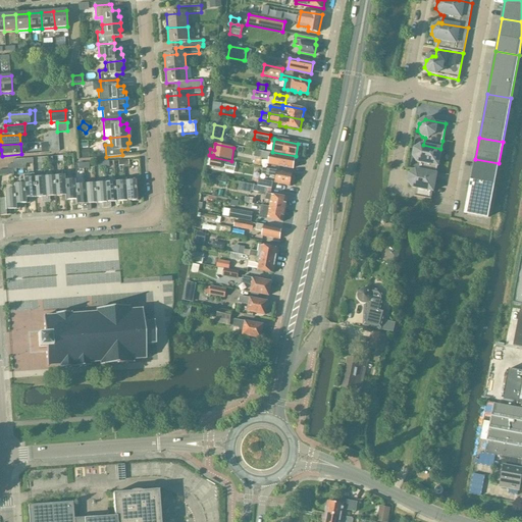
[(420,163),(419,170),(435,174),(437,166),(441,149),(440,149),(423,145),(420,145),(414,149),(413,156),(417,162),(420,163)]
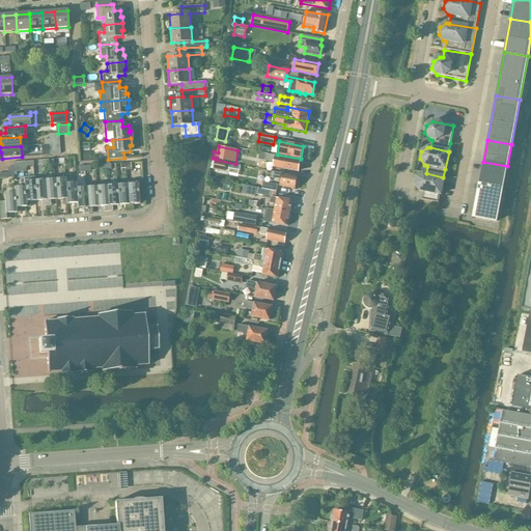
[(258,160),(268,162),(269,155),(259,154),(258,160)]
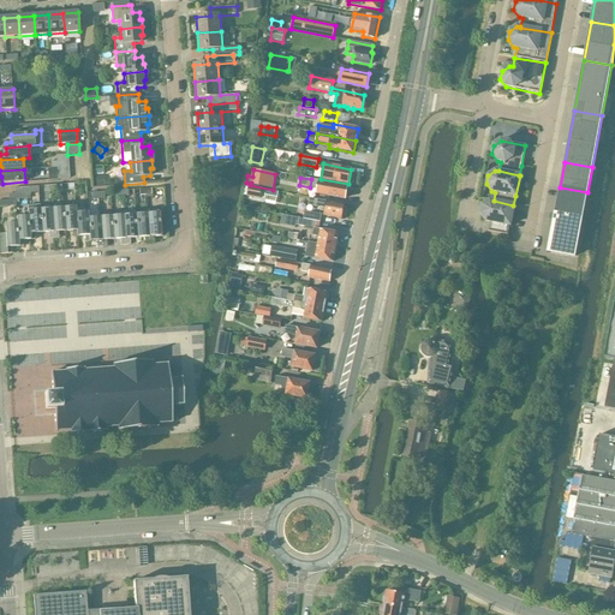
[(345,199),(347,186),(318,181),(316,193),(345,199)]
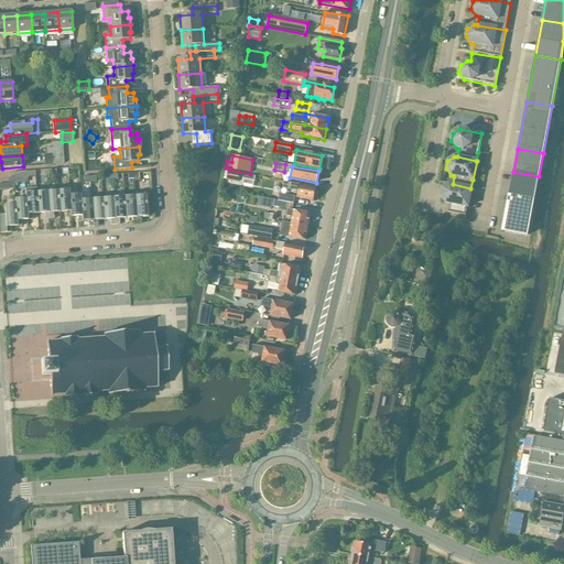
[(238,183),(240,173),(228,171),(227,181),(238,183)]
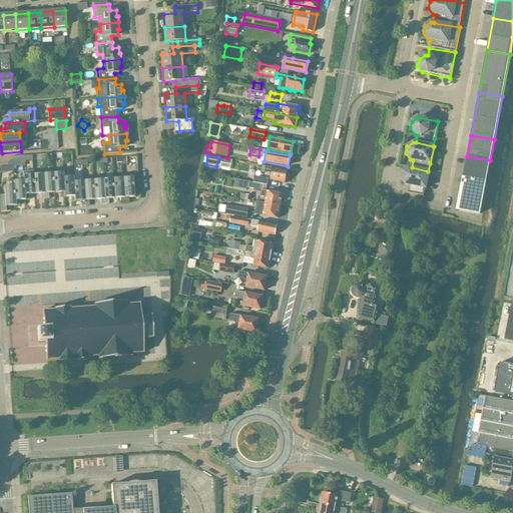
[(467,156),(463,177),(486,181),(490,160),(467,156)]
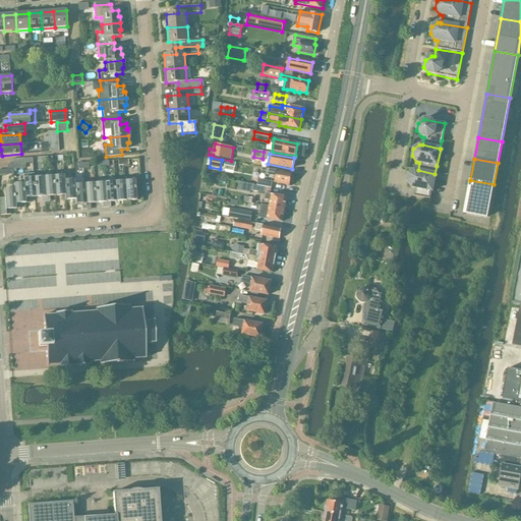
[(289,185),(291,174),(262,168),(261,174),(275,176),(274,182),(289,185)]
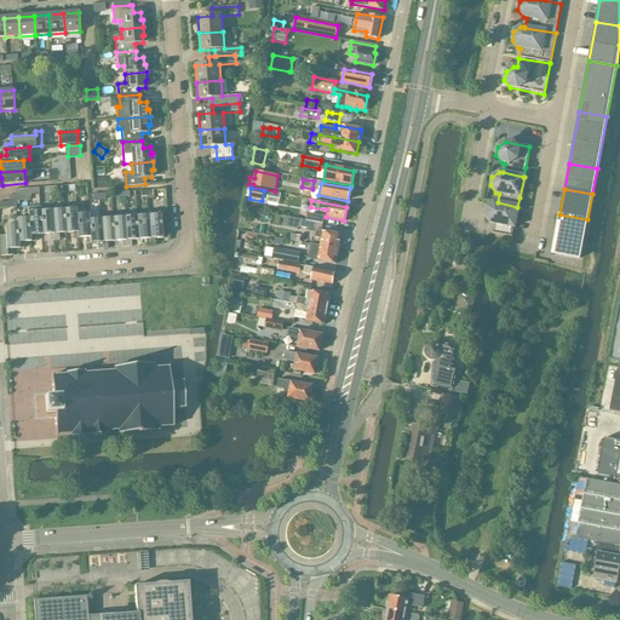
[(517,207),(498,202),(494,202),(486,207),(484,216),(489,223),(493,224),(492,234),(512,237),(514,228),(515,228),(518,207),(517,207)]
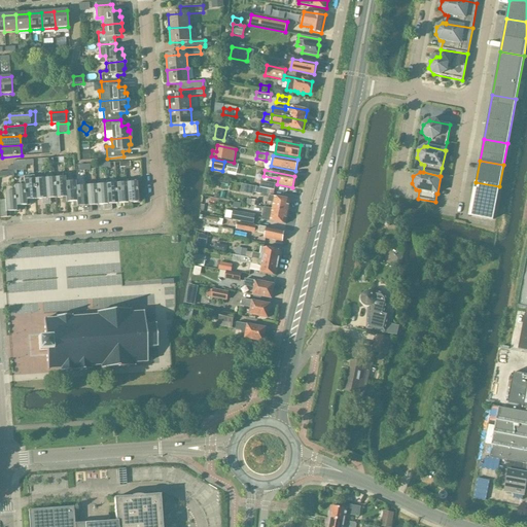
[(36,200),(35,180),(35,176),(24,177),(25,185),(26,206),(30,206),(29,201),(36,200)]
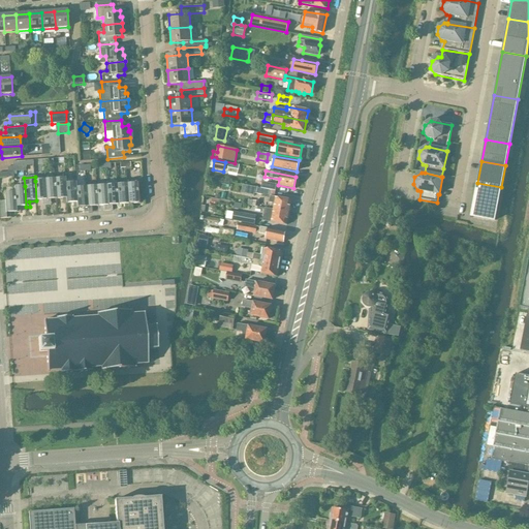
[(65,179),(55,180),(57,199),(62,199),(63,205),(67,204),(65,184),(65,179)]
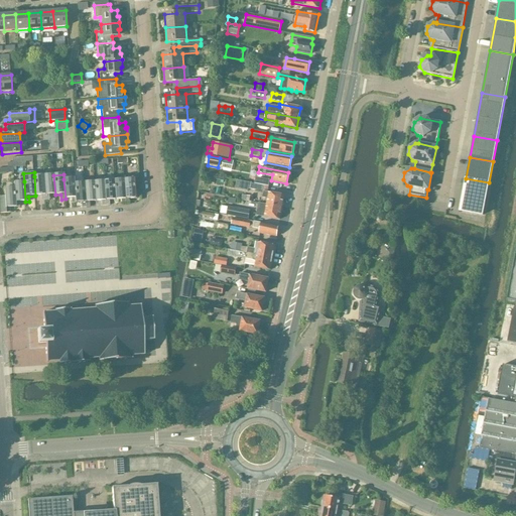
[(34,176),(35,196),(41,196),(41,201),(45,200),(44,175),(34,176)]
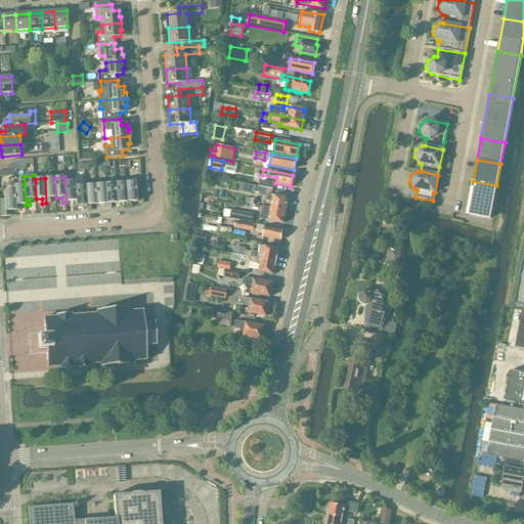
[(50,198),(56,198),(54,178),(45,178),(46,203),(50,203),(50,198)]
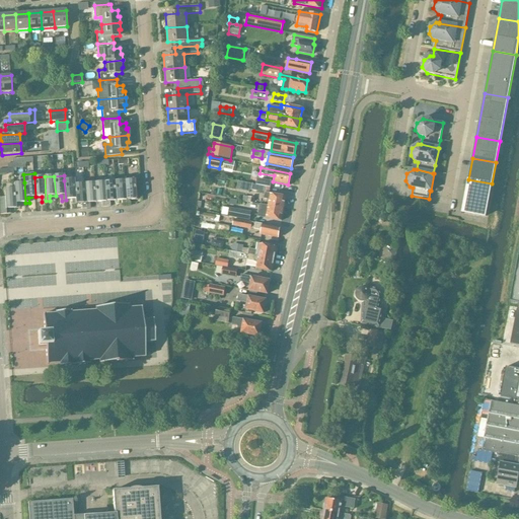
[(109,202),(116,202),(115,181),(115,178),(104,178),(104,182),(106,207),(110,207),(109,202)]
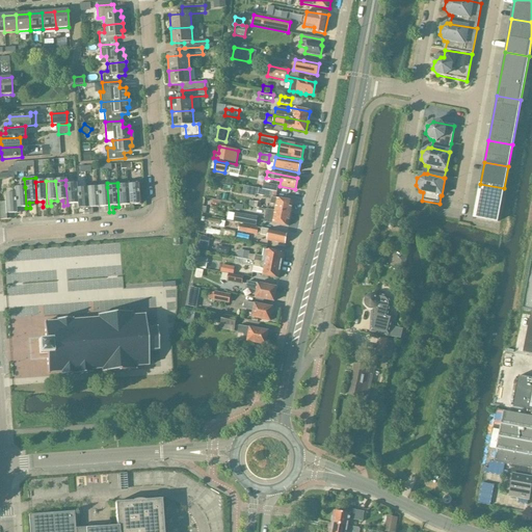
[(65,185),(68,205),(74,205),(74,210),(78,209),(76,189),(76,184),(65,185)]
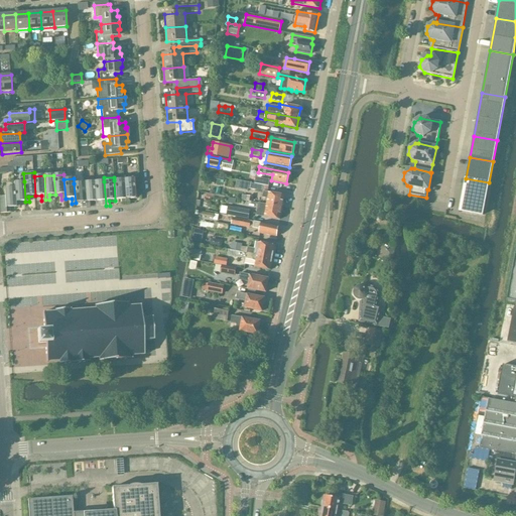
[(254,183),(268,186),(269,180),(256,178),(254,183)]
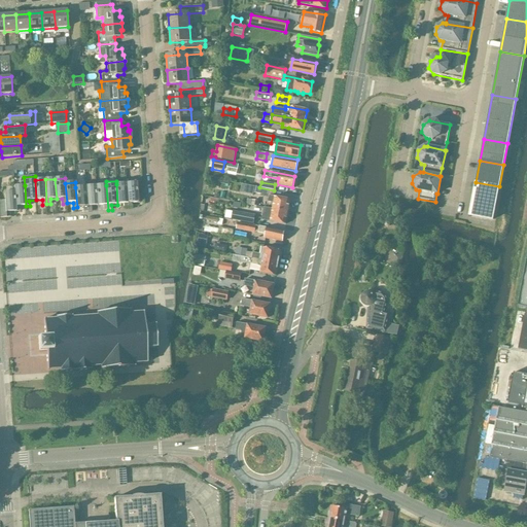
[(493,220),(499,186),(476,182),(469,215),(493,220)]
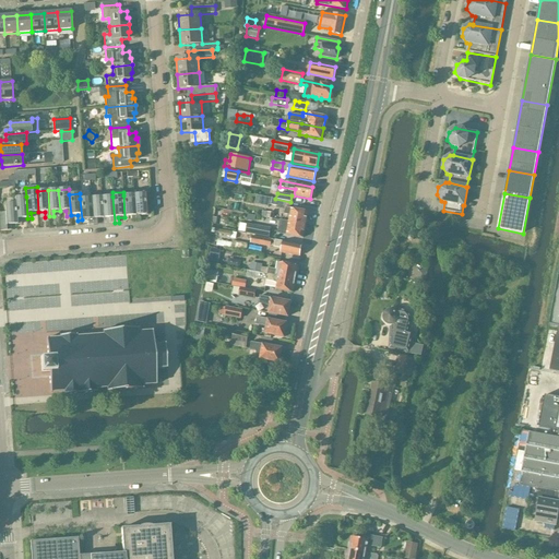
[(131,222),(135,222),(134,194),(123,195),(125,217),(131,216),(131,222)]
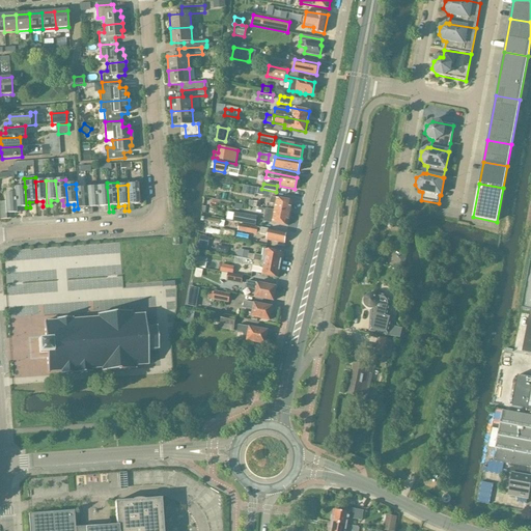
[(138,185),(128,185),(129,211),(133,211),(133,205),(139,204),(138,185)]
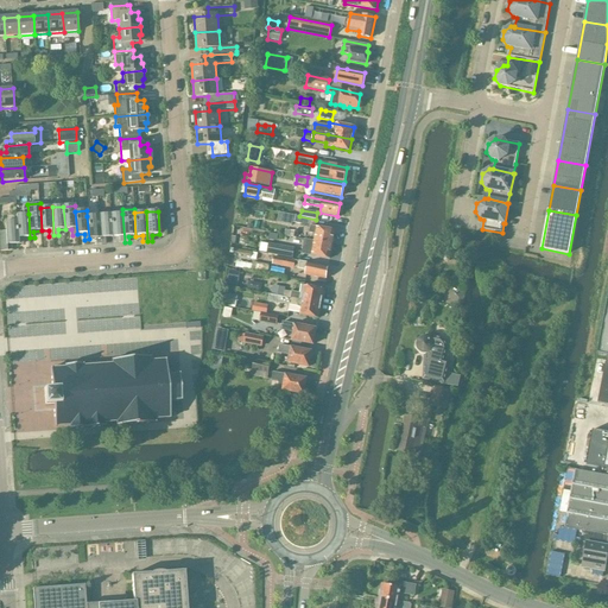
[(23,238),(30,238),(29,214),(18,215),(18,221),(19,244),(23,244),(23,238)]
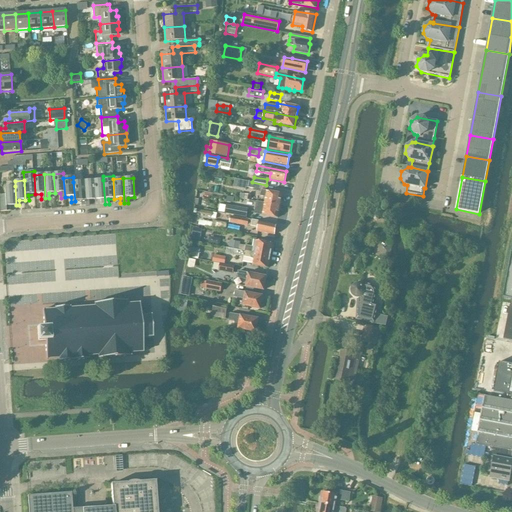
[(88,200),(94,200),(93,180),(83,181),(85,206),(89,205),(88,200)]
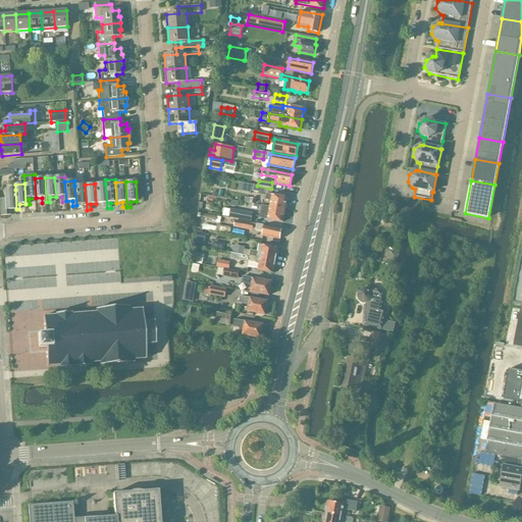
[(102,209),(107,208),(105,184),(95,184),(96,204),(102,204),(102,209)]
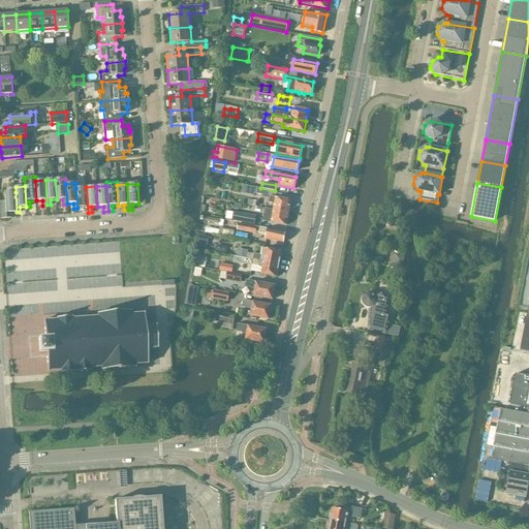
[(243,186),(241,194),(254,196),(254,194),(255,188),(243,186)]
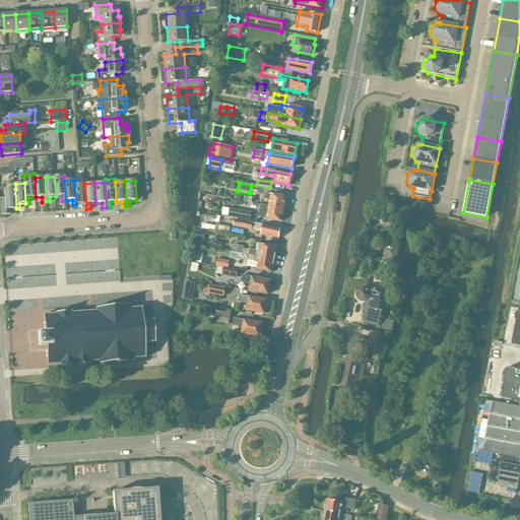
[(74,185),(76,204),(82,204),(82,209),(86,209),(84,184),(74,185)]
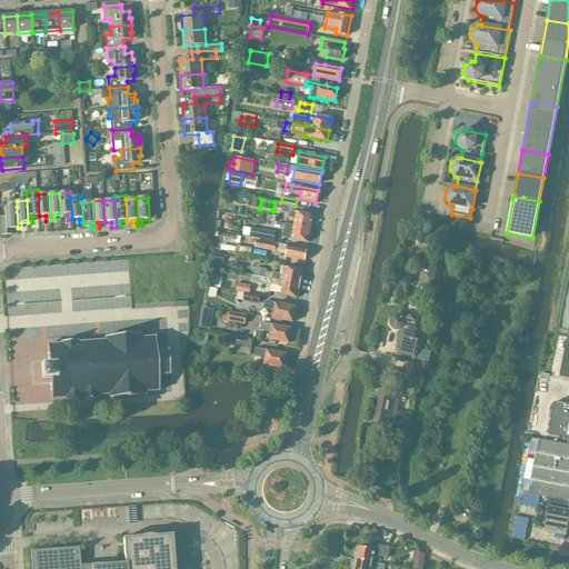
[(295,226),(310,229),(313,216),(295,212),(296,206),(280,202),(276,201),(275,210),(281,211),(290,212),(289,218),(296,219),(295,226)]
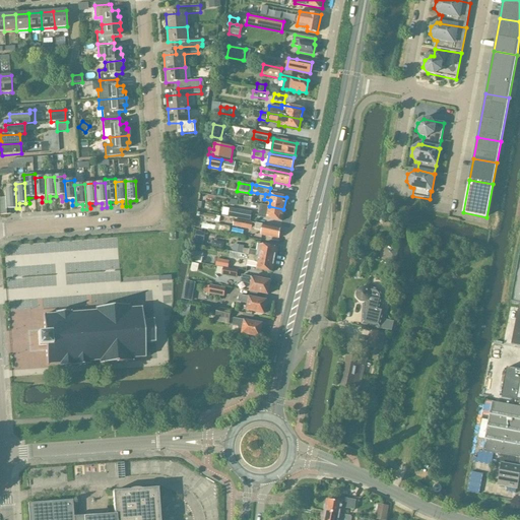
[(16,208),(15,189),(4,190),(5,198),(0,198),(0,205),(1,215),(10,214),(10,209),(16,208)]
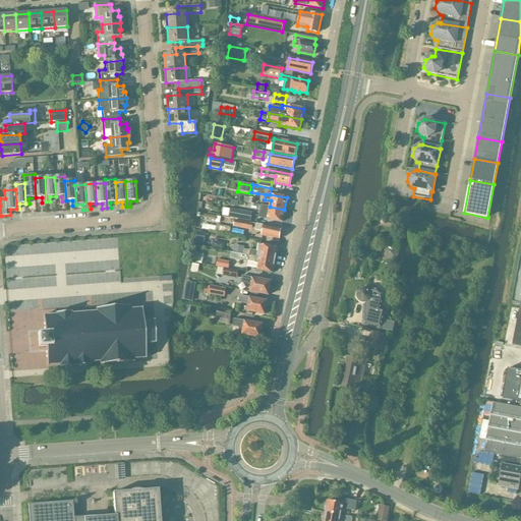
[(282,222),(284,210),(270,207),(261,205),(258,217),(282,222)]
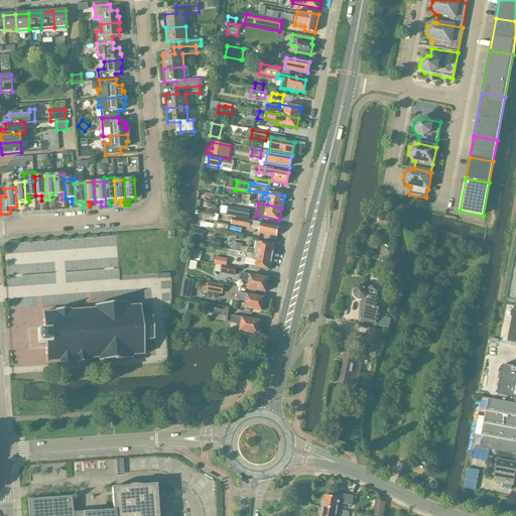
[(250,211),(228,207),(226,215),(248,219),(250,211)]
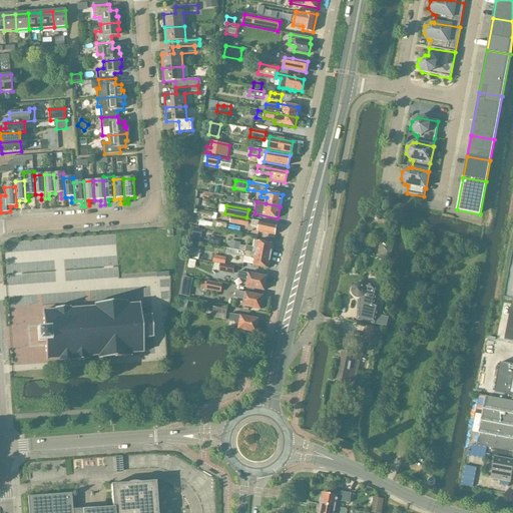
[(252,220),(252,221),(231,217),(230,223),(247,227),(248,225),(258,227),(258,231),(275,235),(277,225),(252,220)]
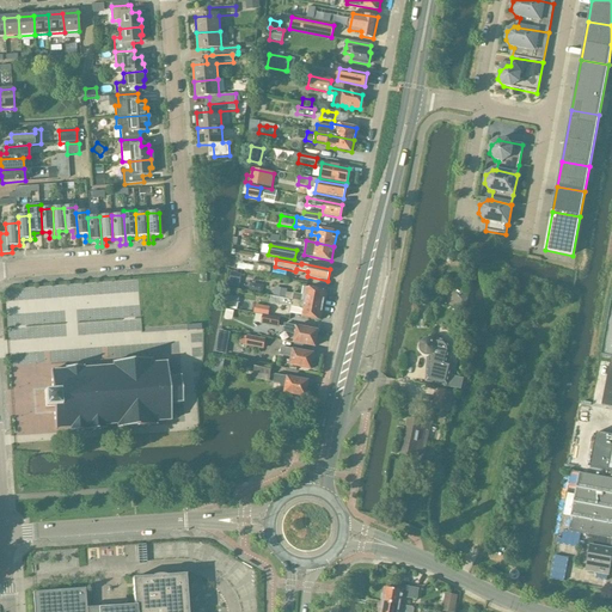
[(258,265),(257,273),(269,275),(270,268),(258,265)]
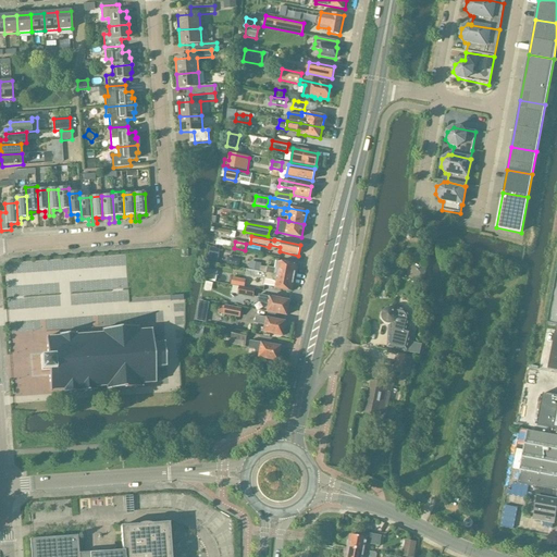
[(219,249),(209,248),(208,259),(217,260),(219,249)]
